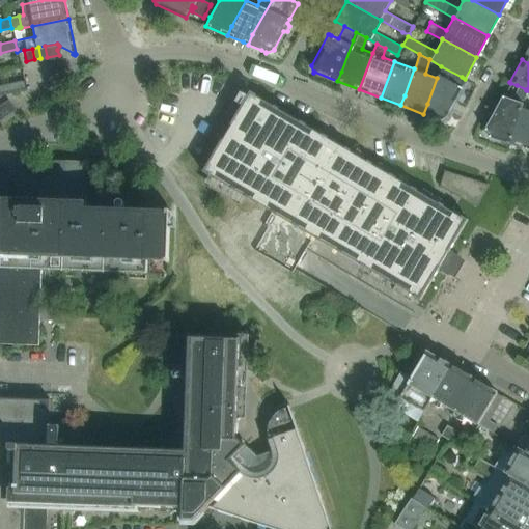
[(54,80),(62,74),(60,62),(49,64),(51,75),(54,80)]
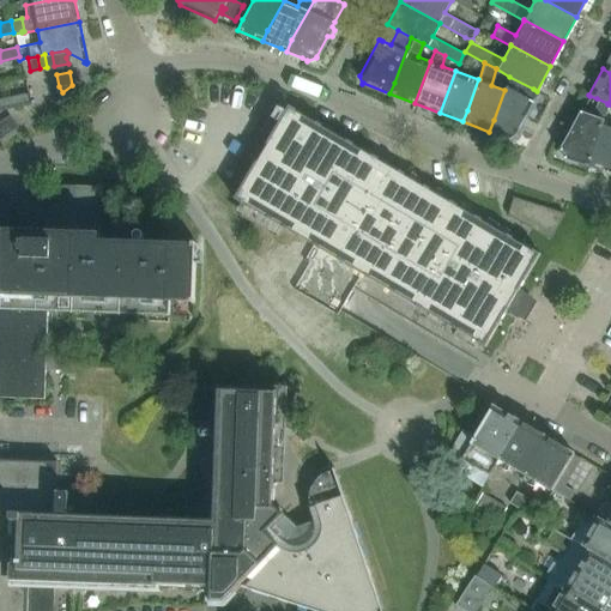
[(513,134),(531,101),(537,91),(533,89),(526,85),(509,77),(506,86),(504,90),(494,120),(489,132),(504,138),(506,138),(513,134)]
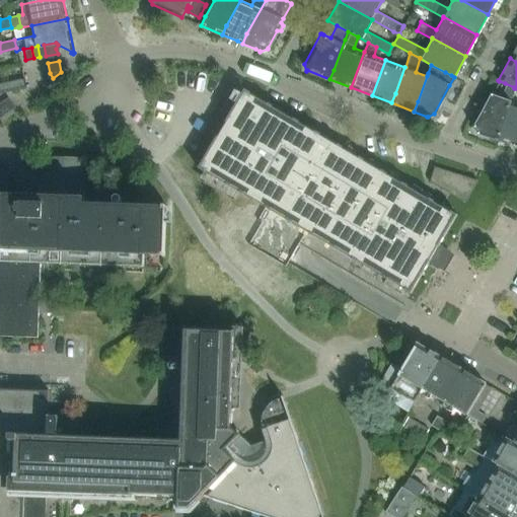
[(0,92),(24,85),(23,77),(0,82),(0,92)]
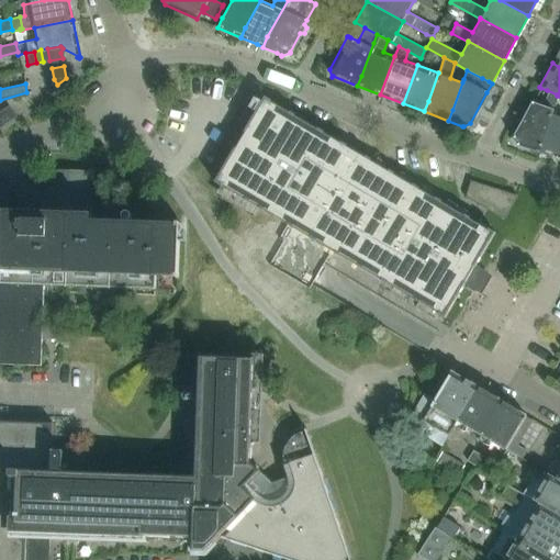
[(547,90),(541,105),(552,109),(555,102),(557,96),(557,94),(547,90)]
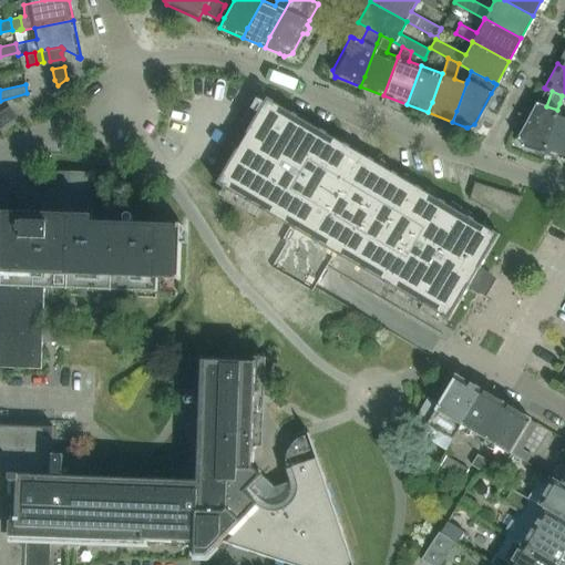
[(222,171),(215,183),(222,186),(222,185),(245,199),(245,201),(250,203),(259,207),(259,208),(264,212),(266,211),(288,224),(288,226),(280,238),(284,242),(277,254),(270,265),(310,289),(312,286),(312,285),(325,265),(325,264),(330,255),(332,250),(359,266),(359,267),(365,270),(366,270),(383,280),(383,281),(386,283),(390,285),(418,301),(417,301),(421,305),(422,304),(441,315),(441,316),(448,319),(468,286),(474,289),(482,293),(491,277),(488,274),(484,271),(479,266),(499,233),(491,228),(491,229),(472,219),(473,217),(468,215),(466,216),(443,203),(444,201),(438,197),(438,198),(420,188),(421,187),(415,184),(414,185),(396,174),(397,173),(391,170),(391,171),(372,160),(372,158),(368,155),(367,157),(348,146),(349,145),(342,141),(342,143),(325,132),(326,131),(319,127),(319,129),(296,115),(296,114),(291,111),(290,112),(271,101),(273,100),(266,95),(245,131),(236,125),(235,127),(229,136),(226,142),(235,147),(233,151),(222,171)]
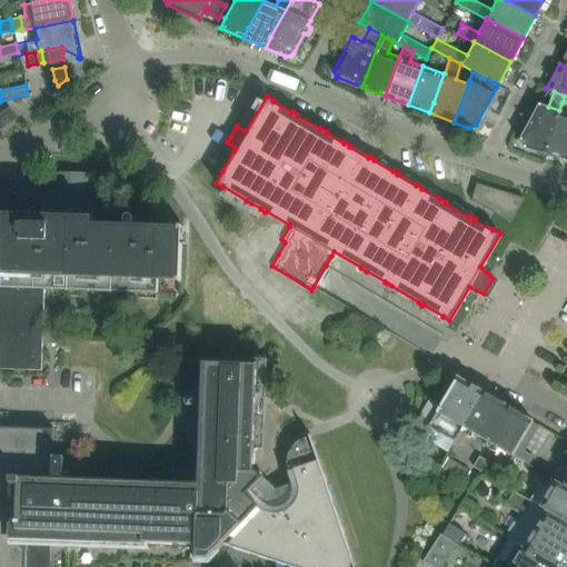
[(519,137),(519,138),(523,146),(524,146),(540,151),(540,152),(543,152),(544,152),(545,153),(545,152),(557,115),(558,115),(559,110),(548,107),(539,103),(538,102),(519,137)]
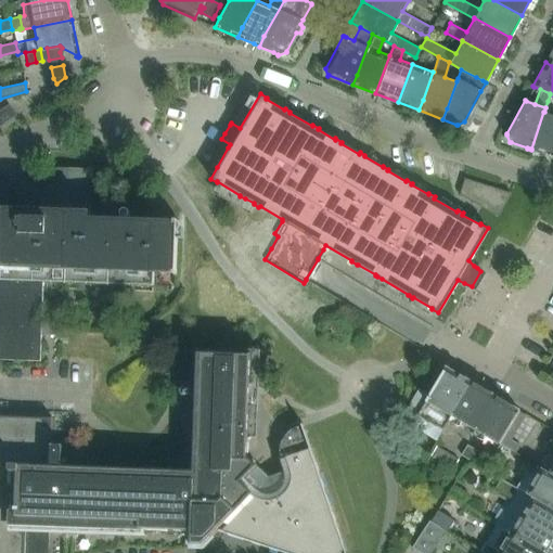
[(8,102),(1,106),(9,116),(14,112),(8,102)]
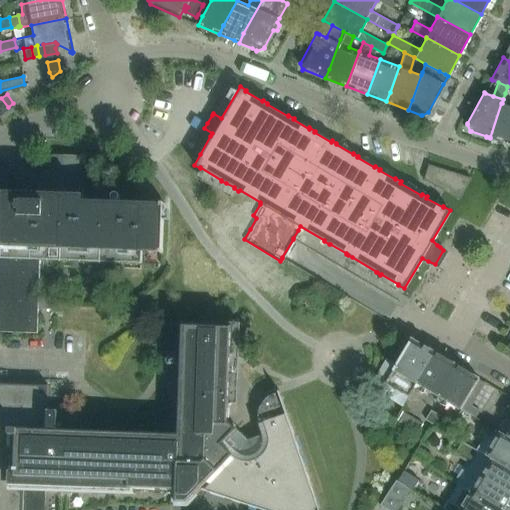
[(1,98),(0,99),(0,107),(3,111),(8,107),(1,98)]
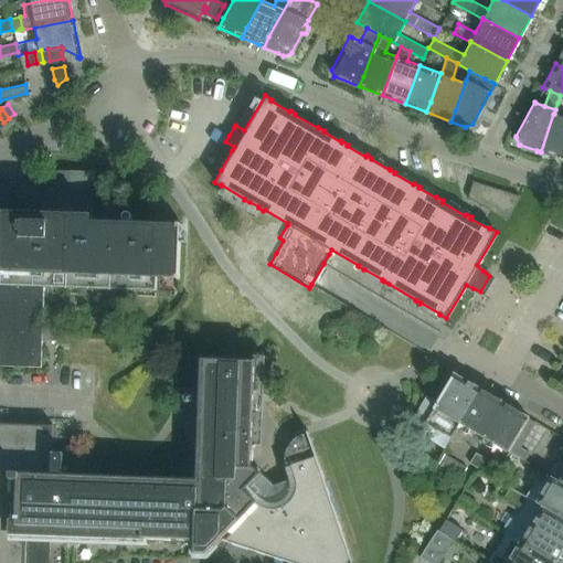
[(553,114),(541,151),(562,159),(562,116),(554,114),(553,114)]
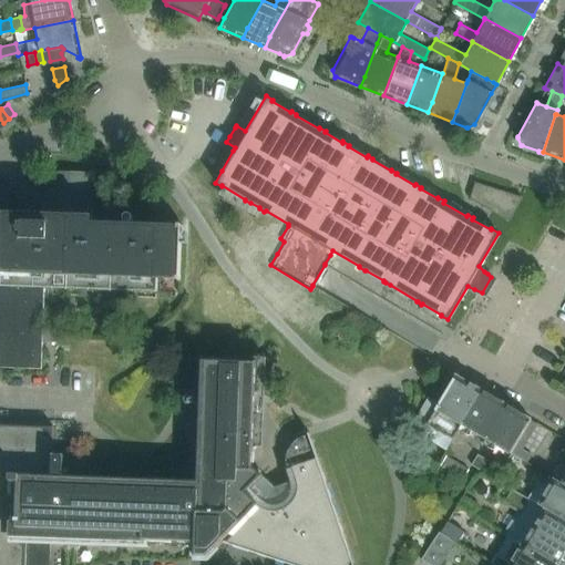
[(0,366),(40,367),(41,341),(55,341),(57,328),(42,328),(43,286),(156,290),(156,278),(180,279),(182,224),(178,224),(177,226),(91,223),(92,193),(93,172),(47,170),(45,185),(45,199),(45,204),(45,214),(1,213),(0,233),(0,366)]
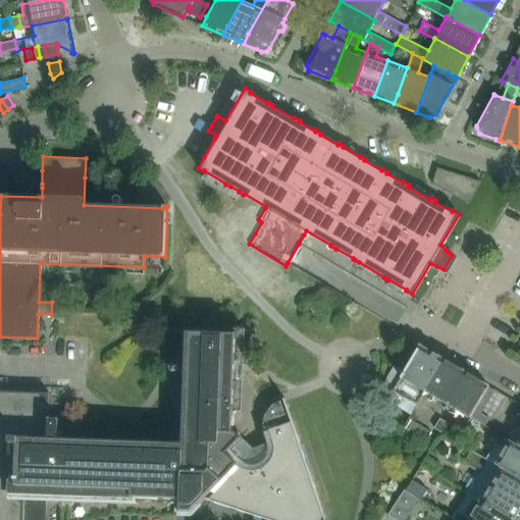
[(435,166),(430,180),(454,195),(466,201),(478,179),(454,172),(435,166)]
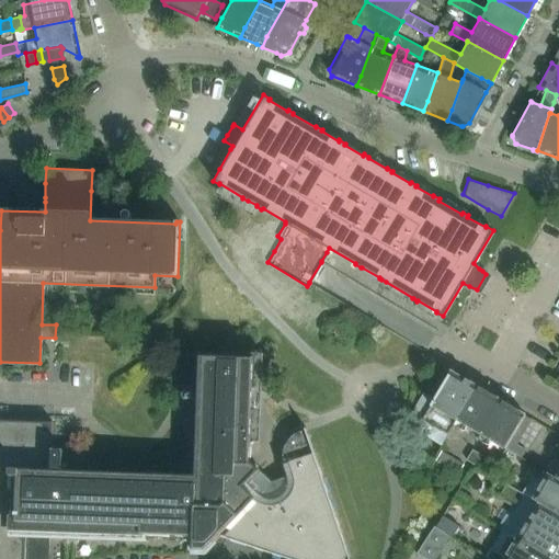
[(266,478),(253,465),(262,456),(262,442),(259,442),(261,353),(252,353),(252,352),(228,352),(228,356),(198,355),(194,475),(49,469),(50,420),(0,418),(0,558),(45,558),(46,531),(192,536),(192,549),(203,551),(218,536),(220,536),(289,558),(349,558),(305,428),(304,428),(304,429),(297,431),(293,433),(288,437),(285,441),(283,446),(282,452),(282,460),(282,463),(286,475),(270,480),(266,478)]
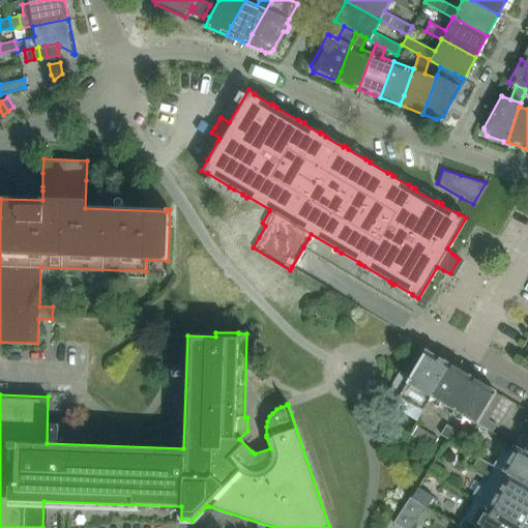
[(422,409),(428,400),(430,396),(448,363),(424,349),(409,376),(398,370),(383,396),(391,401),(400,396),(422,409)]
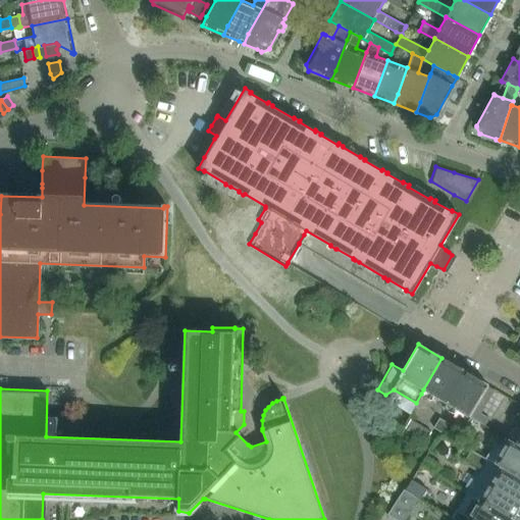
[(433,395),(446,402),(446,403),(464,372),(464,371),(442,358),(423,390),(421,394),(430,400),(433,395)]
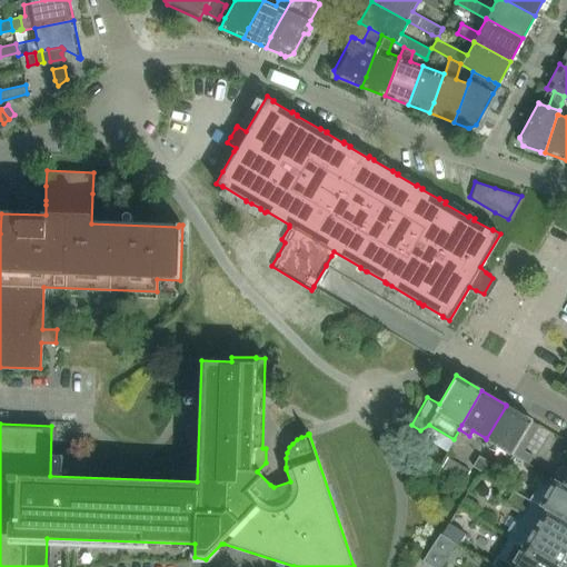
[(497,445),(511,454),(516,446),(531,419),(515,409),(515,410),(506,406),(486,439),(486,438),(483,444),(494,449),(497,445)]
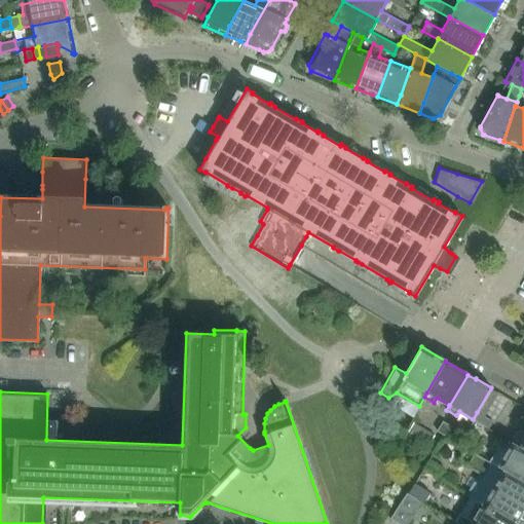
[(477,412),(473,419),(487,427),(491,420),(477,412)]
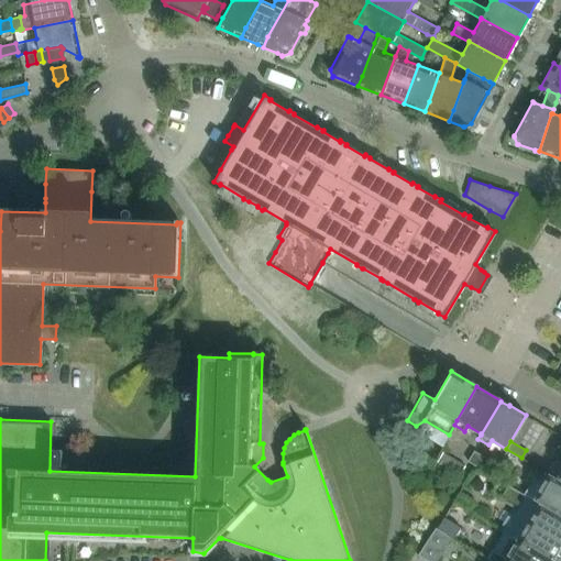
[(559,451),(547,473),(560,481),(560,442),(557,449),(559,451)]
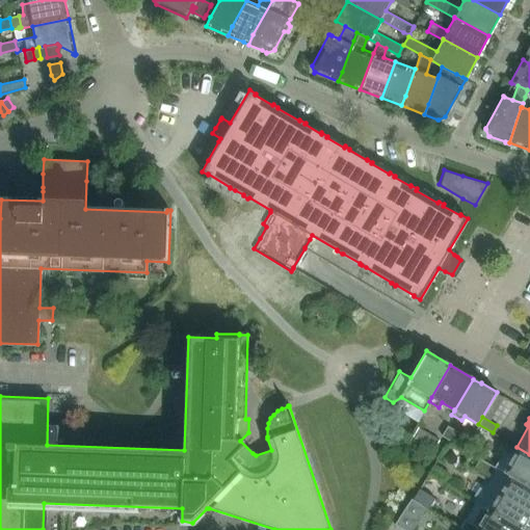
[(448,440),(464,448),(470,438),(447,425),(441,434),(448,440)]
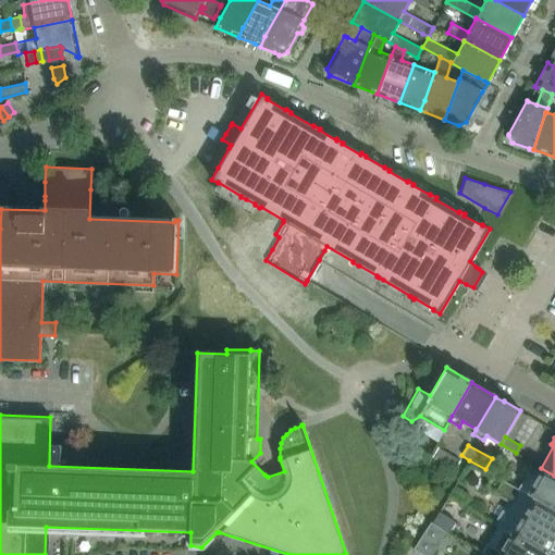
[(453,469),(459,459),(436,446),(431,456),(453,469)]
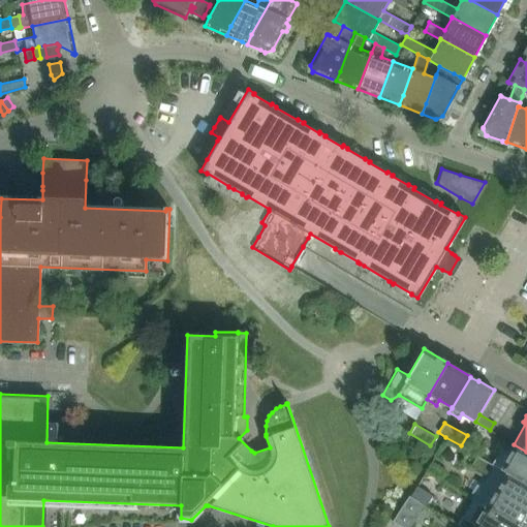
[(510,442),(507,447),(504,452),(500,450),(492,464),(526,485),(526,452),(514,444),(513,444),(510,442)]
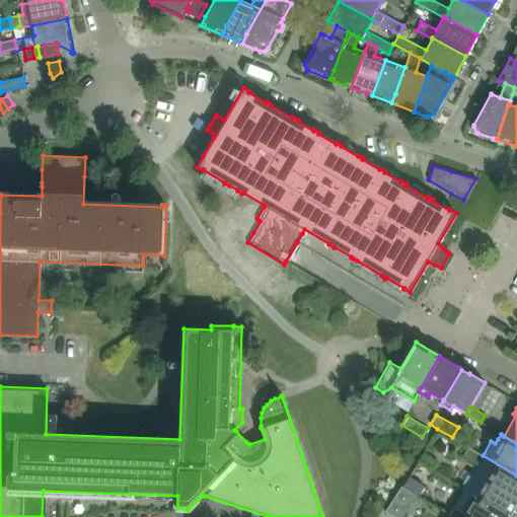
[(470,466),(458,488),(461,489),(475,498),(476,497),(477,498),(510,516),(516,516),(516,475),(483,455),(476,452),(466,446),(458,459),(470,466)]
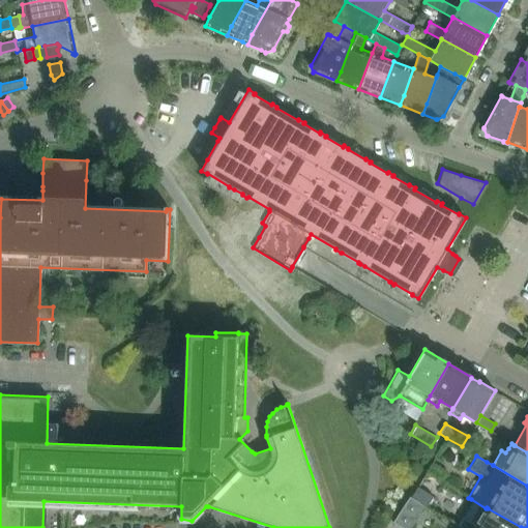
[(418,487),(411,497),(426,506),(433,496),(418,487)]
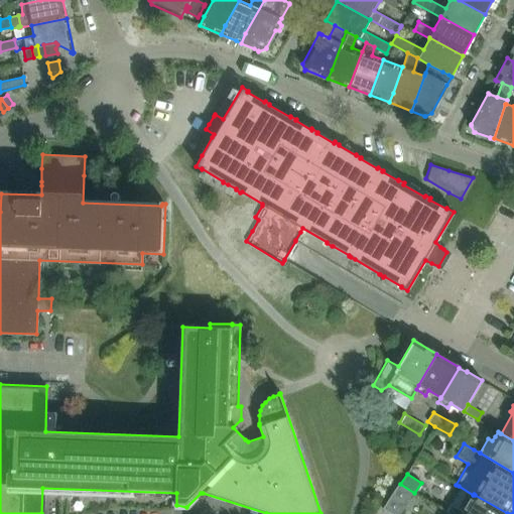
[(401,513),(414,493),(400,484),(397,483),(382,508),(391,513),(401,513)]
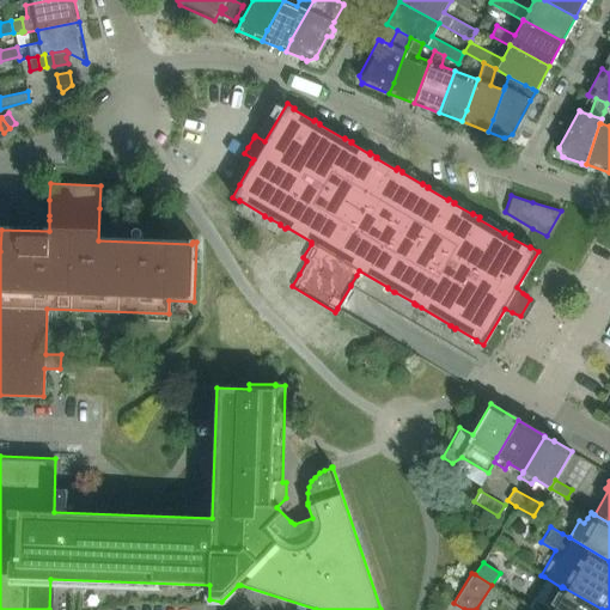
[(544,577),(528,605),(534,609),(602,609),(563,587),(562,586),(561,587),(544,577)]
